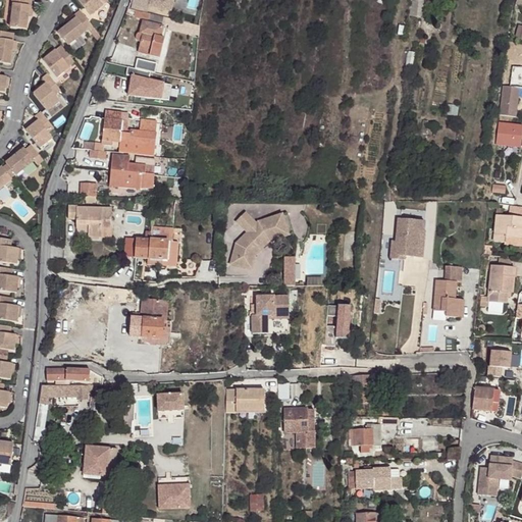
[(104,7),(103,6),(98,0),(77,0),(92,17),(104,7)]
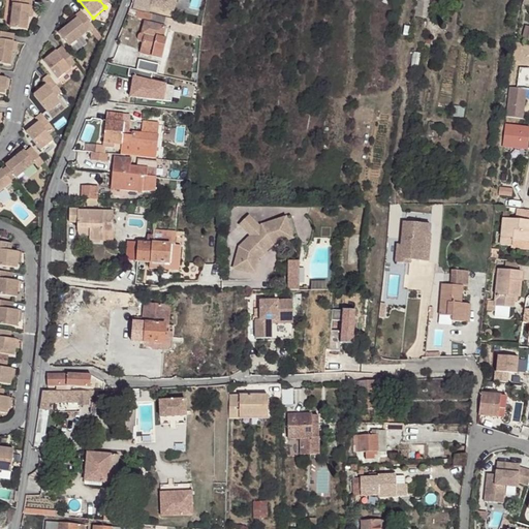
[(153,0),(152,5),(174,10),(176,0),(153,0)]
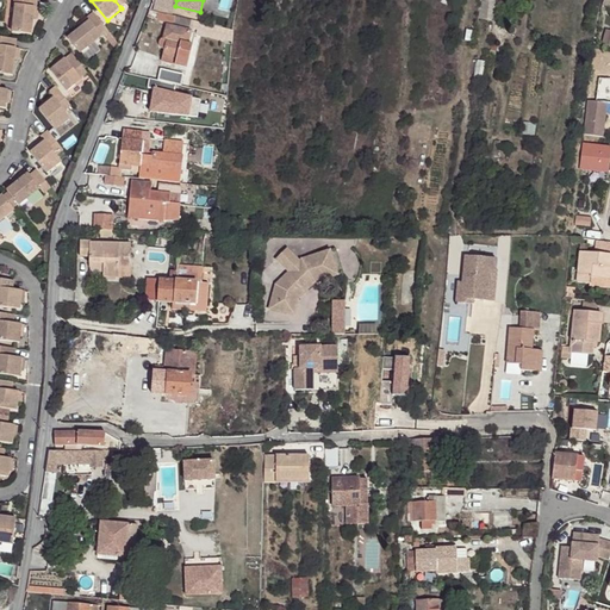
[(481,0),(480,18),(493,20),(495,0),(481,0)]
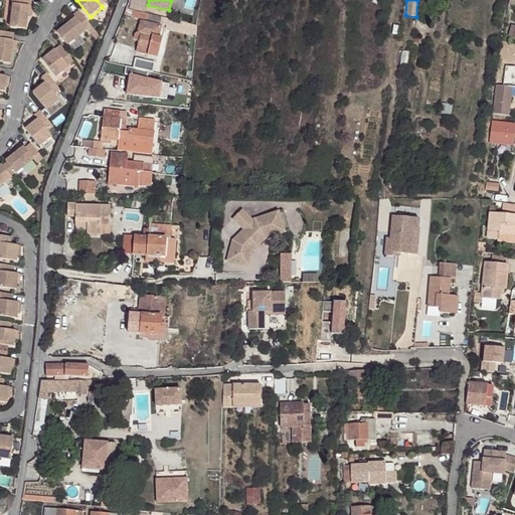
[(29,8),(13,6),(11,28),(27,30),(28,16),(29,8)]
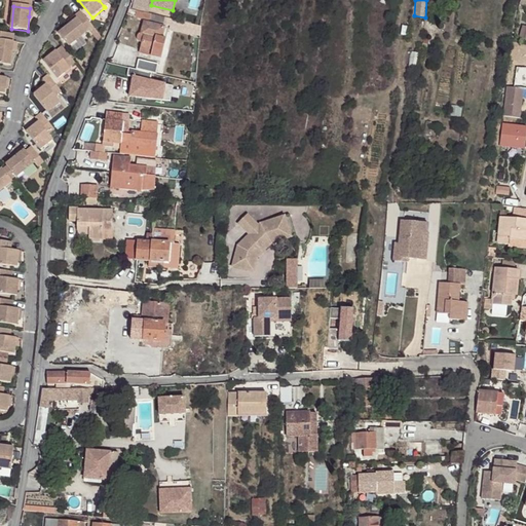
[(129,9),(127,15),(149,20),(151,14),(129,9)]
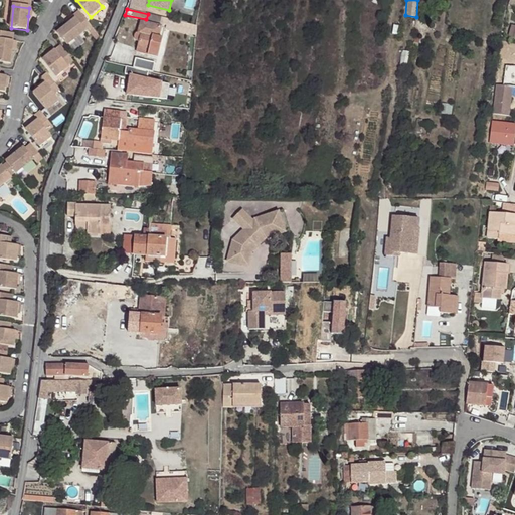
[(89,29),(92,27),(80,11),(73,17),(75,19),(86,31),(89,29)]
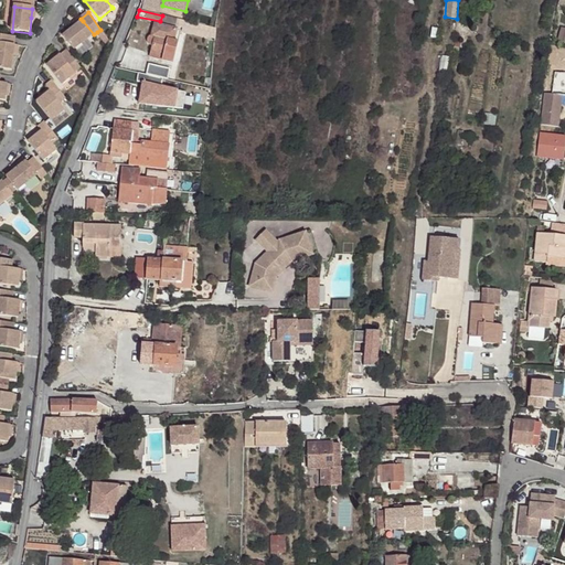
[(214,38),(215,29),(162,14),(162,16),(160,21),(183,27),(182,30),(214,38)]
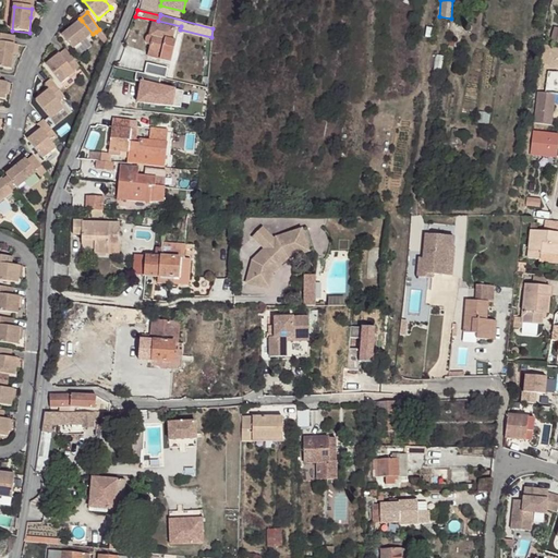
[(74,50),(93,34),(82,21),(75,26),(63,36),(74,50)]
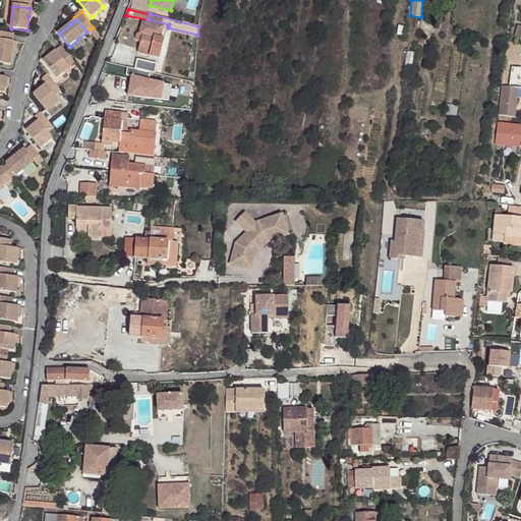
[(142,21),(139,33),(136,35),(135,38),(137,41),(140,43),(138,53),(156,57),(161,37),(164,26),(142,21)]
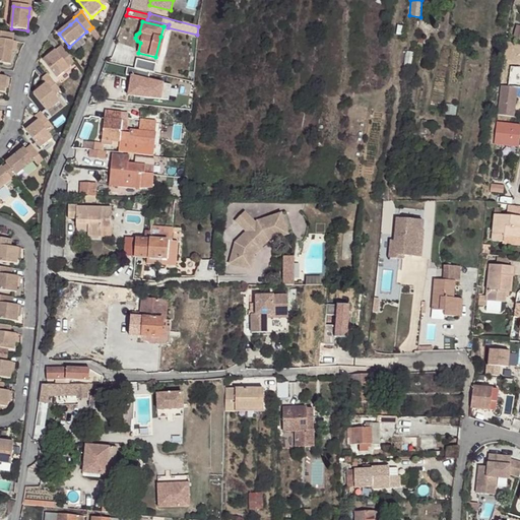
[(101,38),(92,27),(89,29),(98,41),(101,38)]
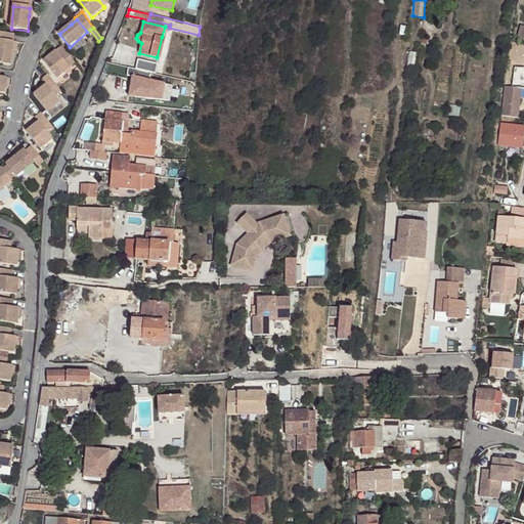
[(13,35),(0,33),(0,40),(13,42),(13,35)]
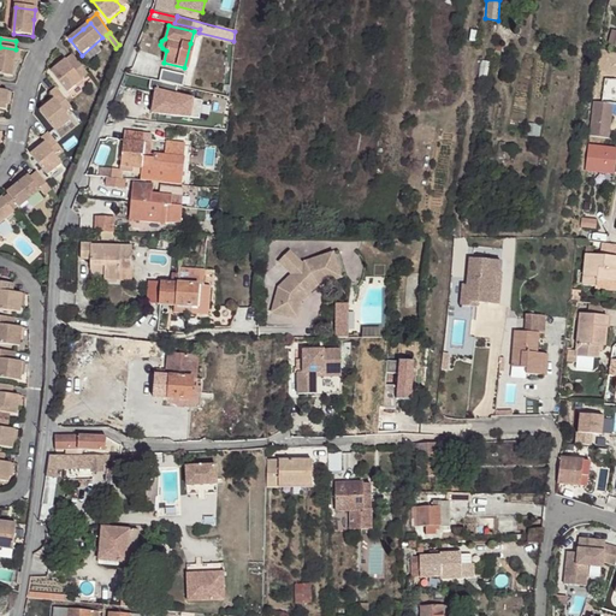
[(195,45),(190,43),(184,67),(189,70),(195,45)]
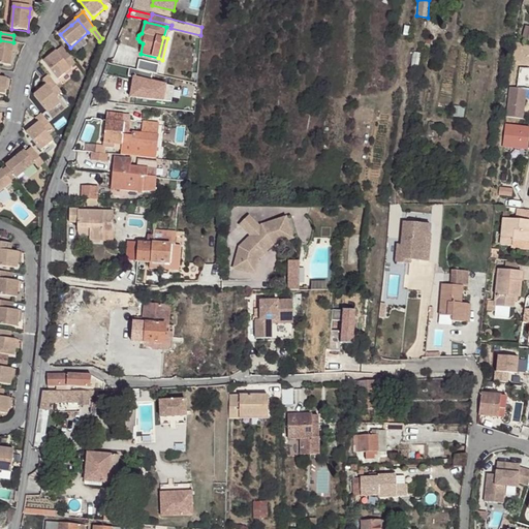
[(13,42),(0,40),(0,64),(10,66),(12,52),(13,42)]
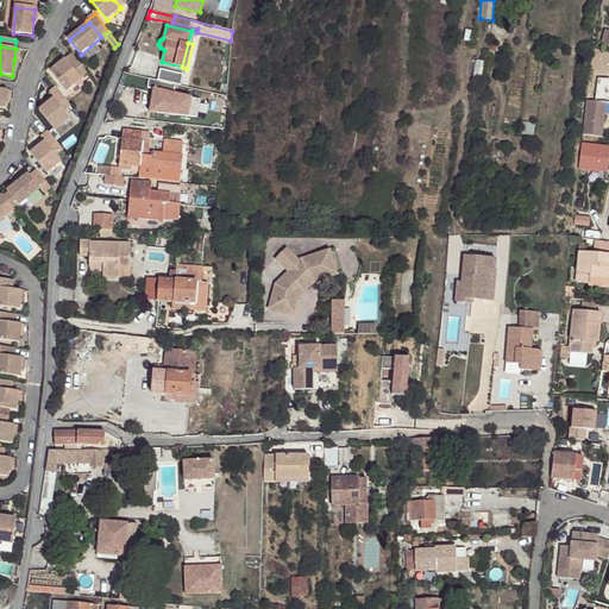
[(592,51),(588,83),(589,83),(600,86),(601,86),(603,70),(608,71),(608,55),(603,54),(592,51)]
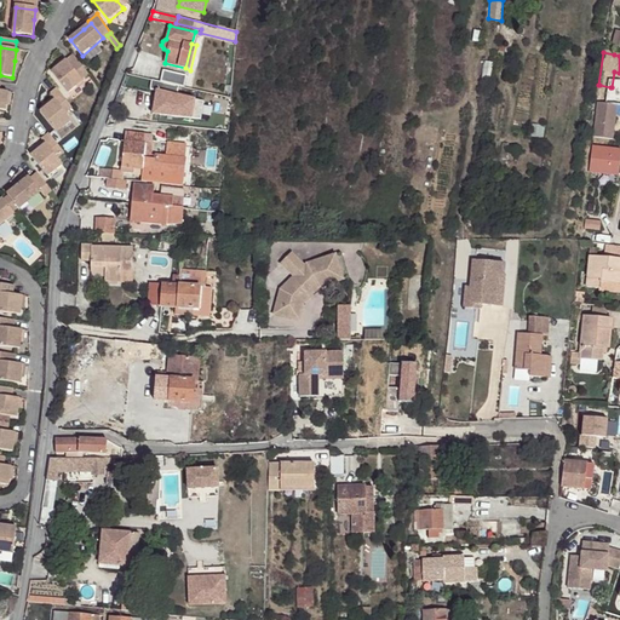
[(82,80),(90,75),(74,56),(67,62),(82,80)]
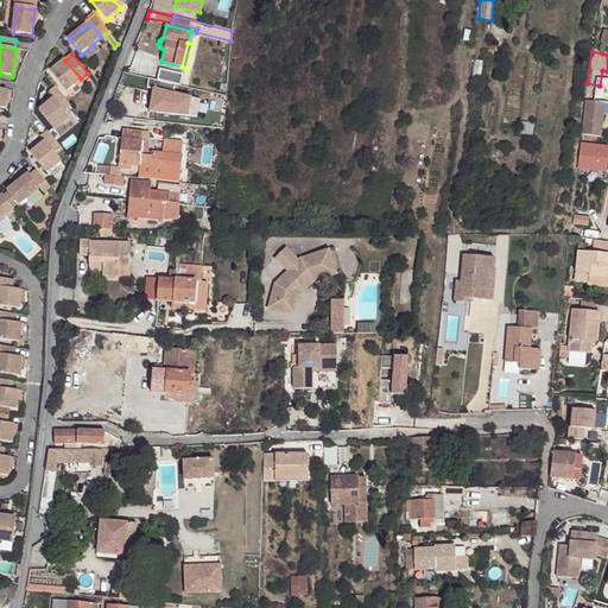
[(56,68),(65,61),(63,58),(54,67),(56,68)]
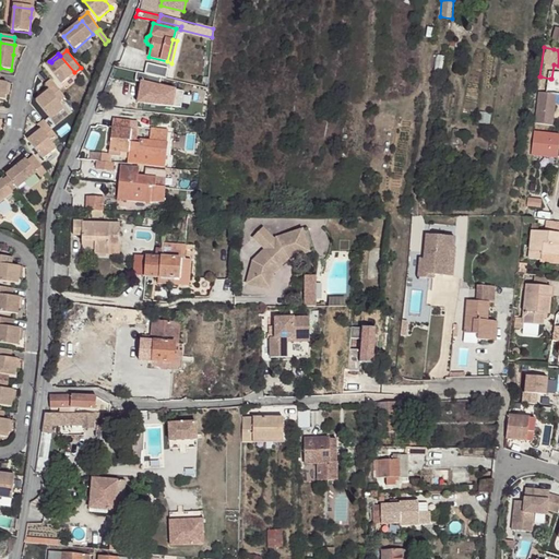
[(75,74),(74,72),(60,56),(51,62),(47,67),(61,85),(75,74)]
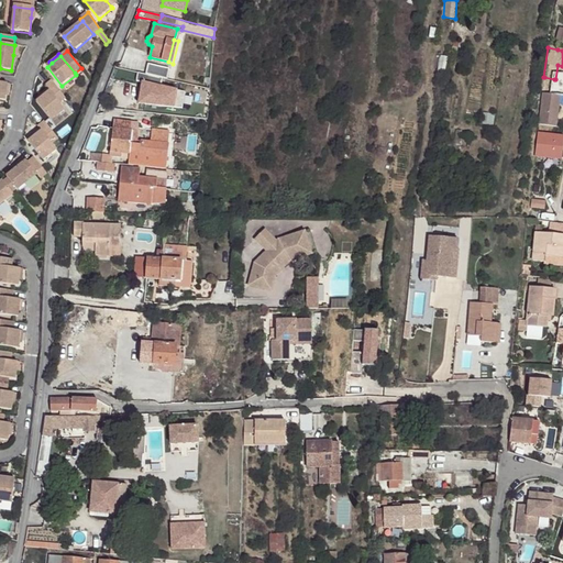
[(148,64),(146,74),(166,78),(168,68),(148,64)]
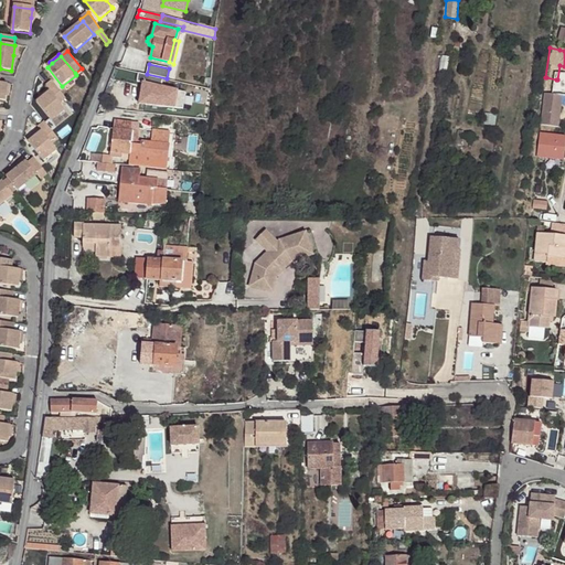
[(162,78),(138,73),(137,81),(142,82),(139,102),(182,108),(184,93),(160,87),(162,78)]
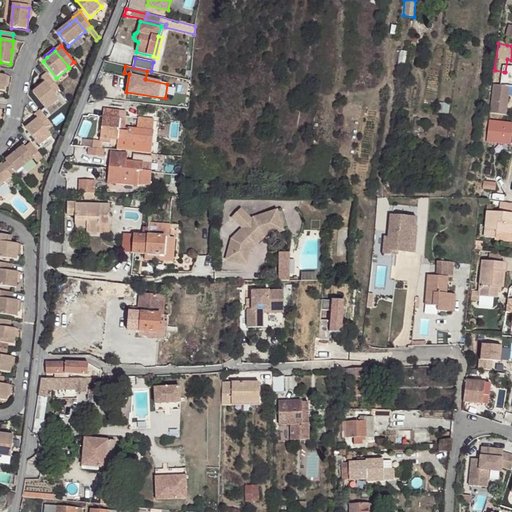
[(494,83),(502,85),(504,72),(495,70),(494,83)]
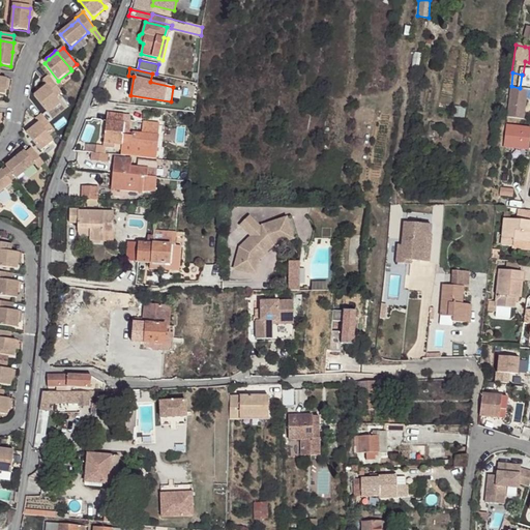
[(56,97),(62,93),(50,77),(42,82),(46,85),(48,87),(56,97)]
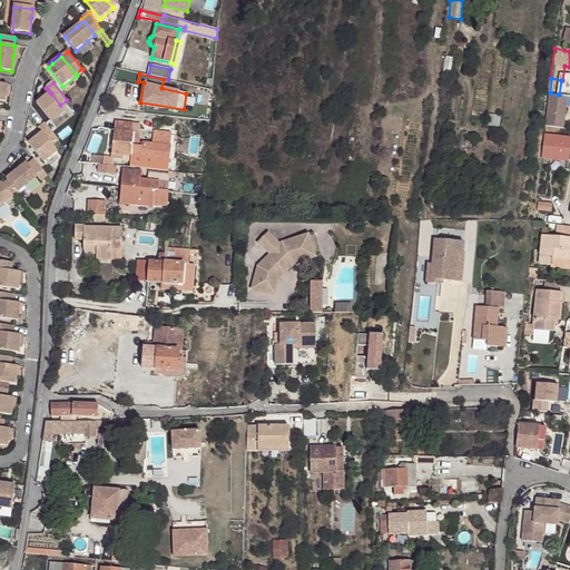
[(51,94),(49,91),(39,98),(41,101),(51,94)]
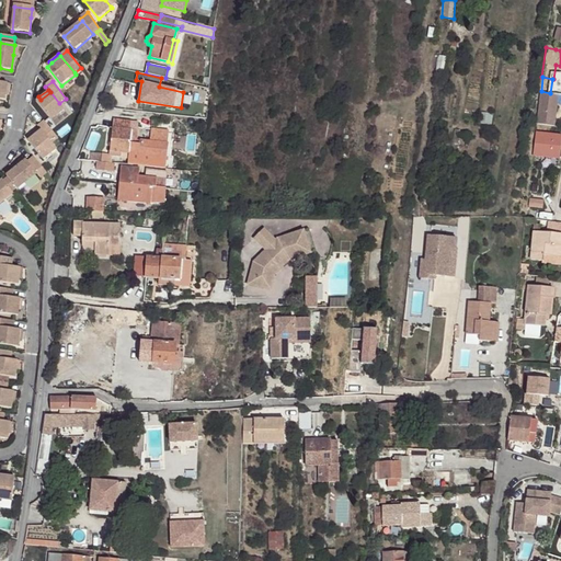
[(65,111),(59,103),(50,92),(41,100),(37,103),(52,121),(65,111)]
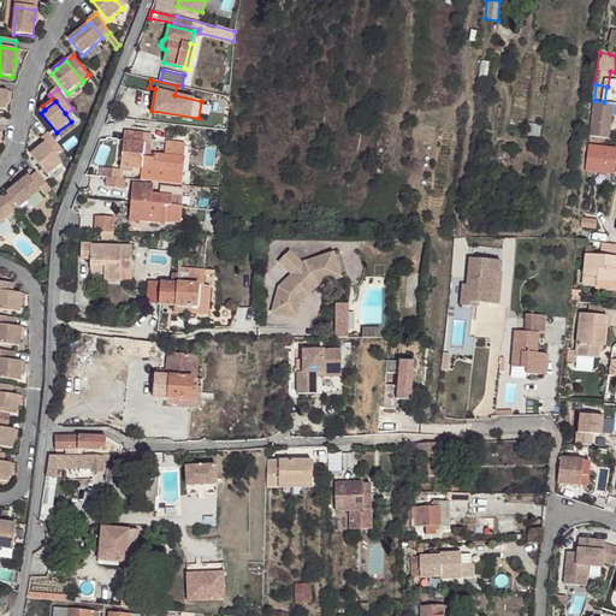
[(594,102),(590,136),(609,138),(612,105),(594,102)]
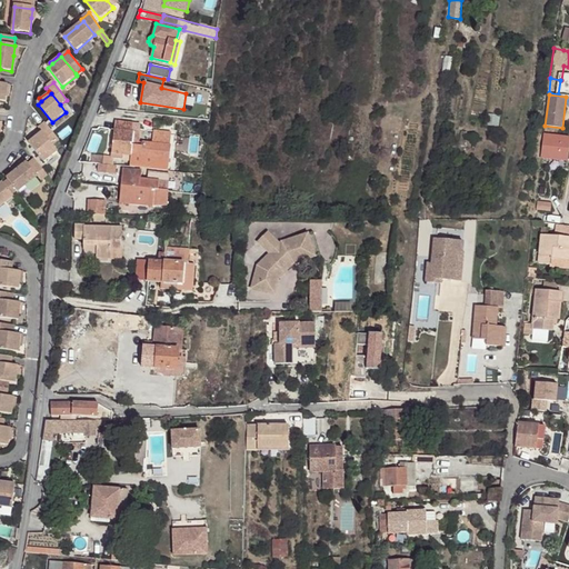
[(116,121),(111,156),(105,156),(103,159),(103,165),(113,166),(113,159),(123,160),(123,155),(131,156),(130,162),(127,162),(126,167),(150,169),(151,158),(169,160),(171,146),(170,146),(171,135),(153,132),(152,145),(142,143),(142,147),(138,146),(138,142),(139,132),(131,132),(132,123),(116,121)]
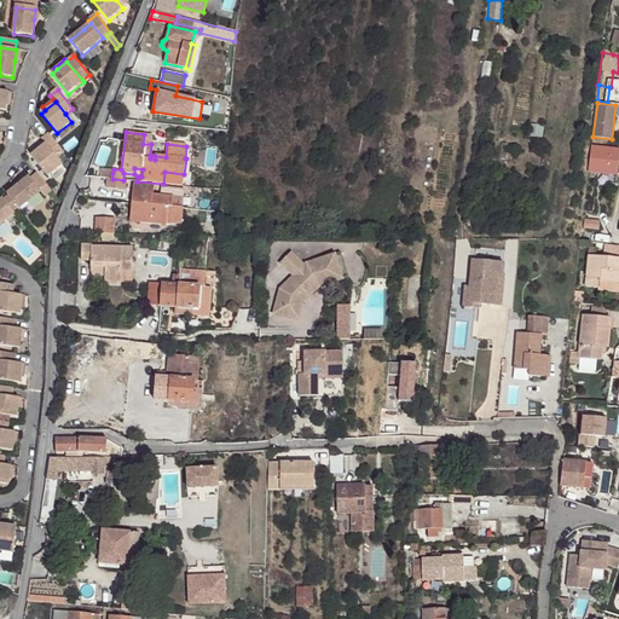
[(58,160),(65,154),(50,134),(42,140),(45,143),(47,145),(58,160)]
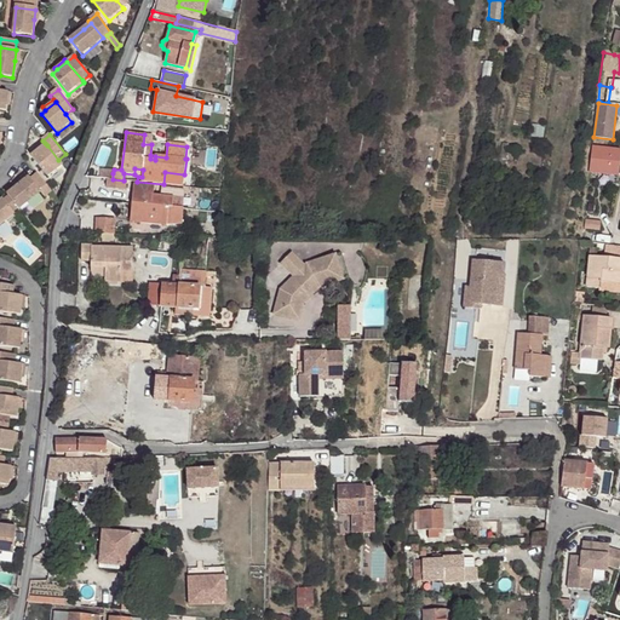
[(47,145),(45,143),(34,151),(36,154),(47,145)]
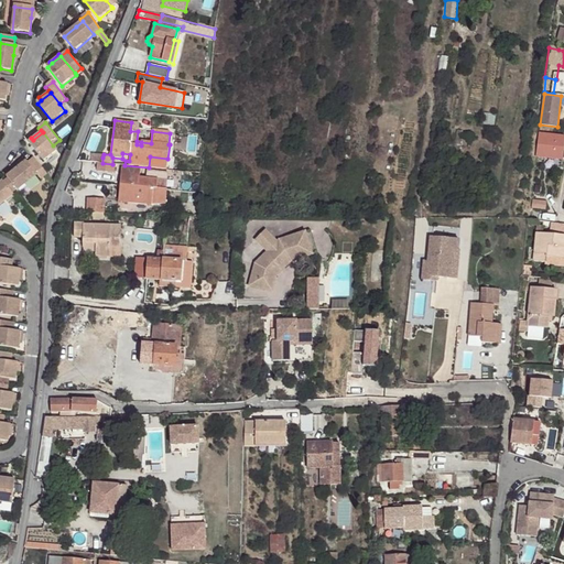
[(57,150),(53,145),(43,132),(33,140),(29,144),(44,162),(57,150)]
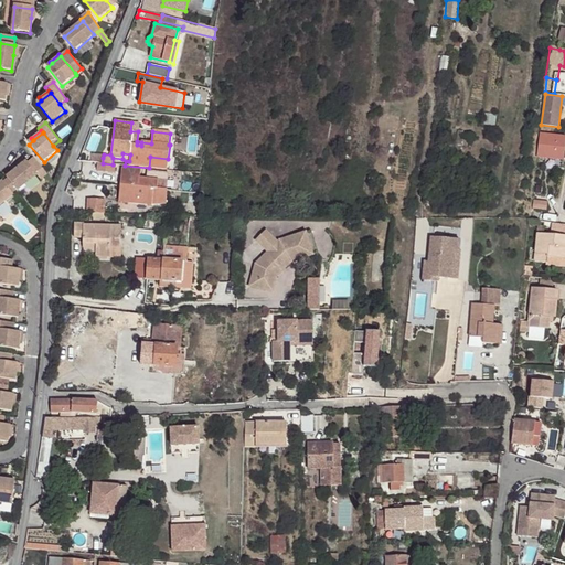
[(564,136),(540,134),(536,157),(564,161),(564,149),(564,136)]
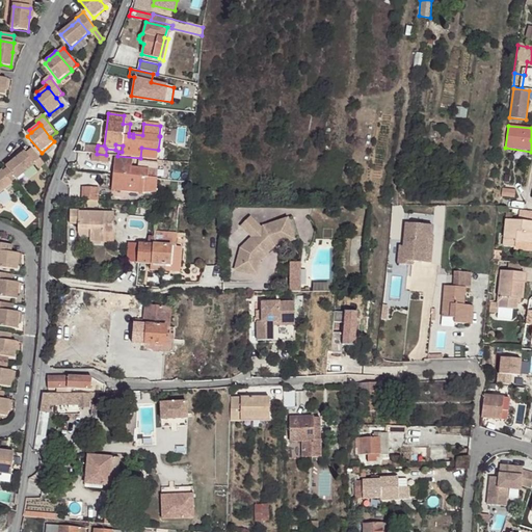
[(38,170),(46,165),(32,149),(26,154),(34,165),(38,170)]
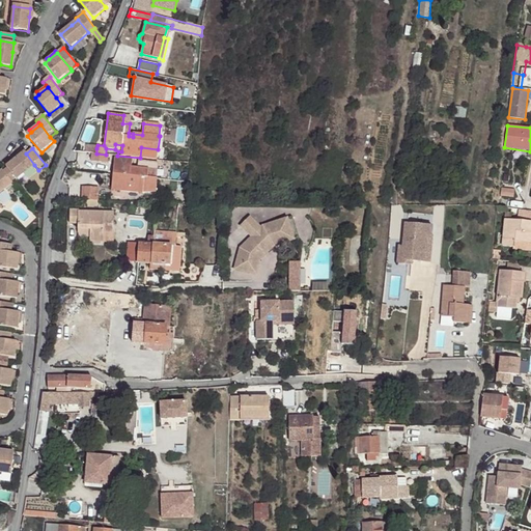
[(15,156),(18,159),(24,152),(22,149),(15,156)]
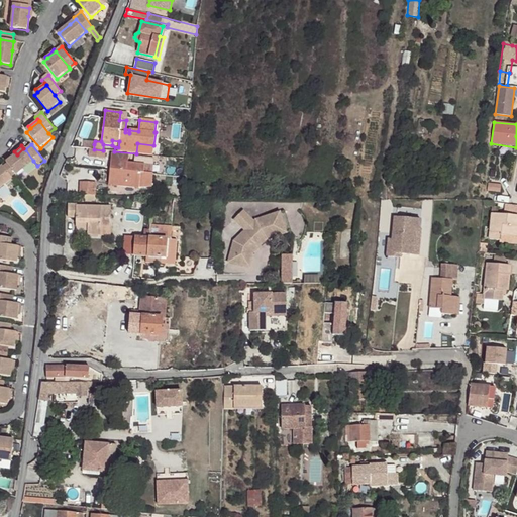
[(15,176),(33,161),(25,149),(24,147),(23,148),(17,154),(5,163),(6,165),(14,175),(15,176)]
